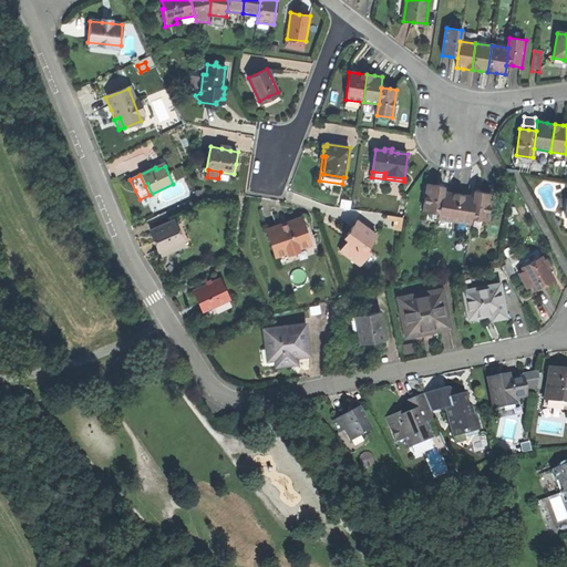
[(423,212),(428,213),(440,214),(443,194),(444,187),(434,185),(428,184),(423,212)]
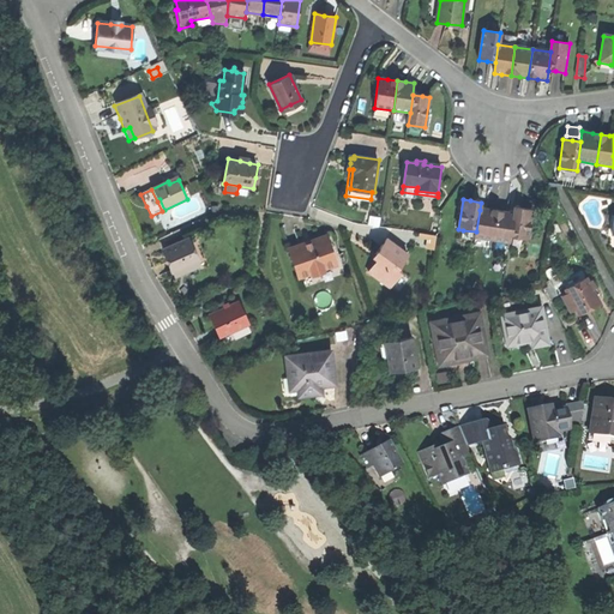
[(513,215),(510,239),(521,240),(528,241),(533,211),(523,210),(515,209),(513,215)]
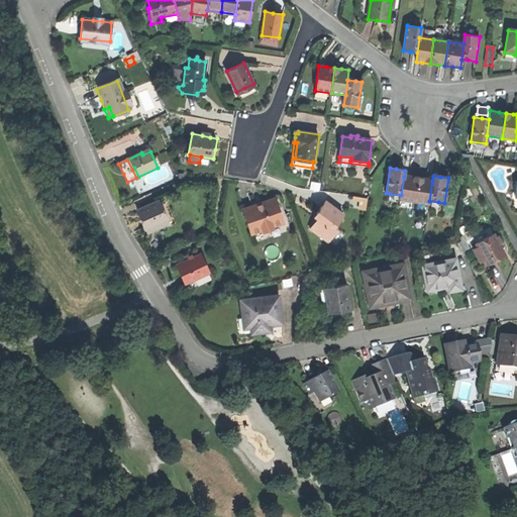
[(410,202),(415,203),(418,179),(411,178),(404,177),(401,195),(400,201),(410,202)]
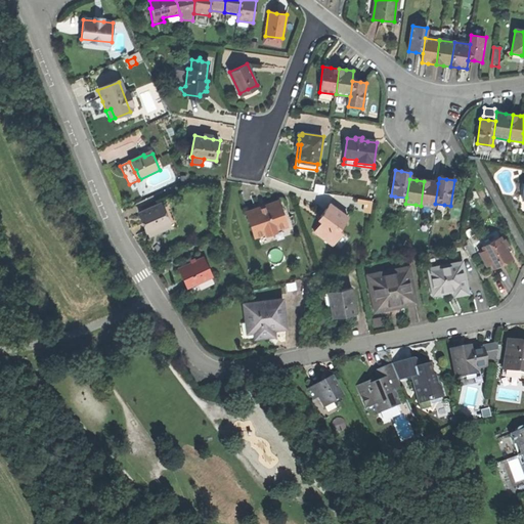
[(422,206),(434,208),(435,204),(438,183),(431,182),(424,181),(421,206),(422,206)]
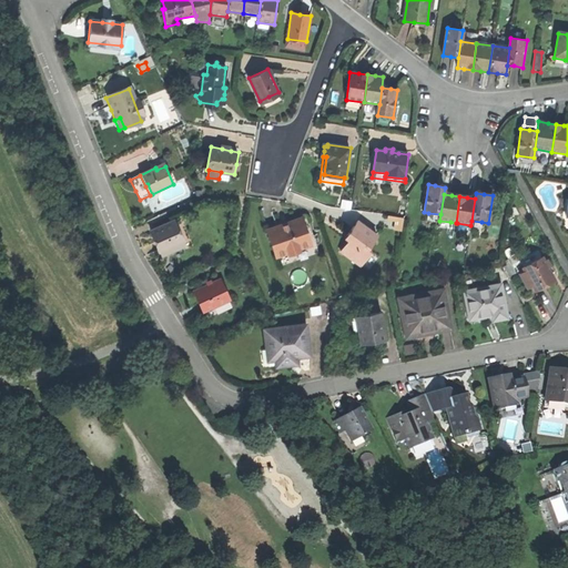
[(427,222),(439,223),(439,221),(440,214),(428,213),(427,222)]
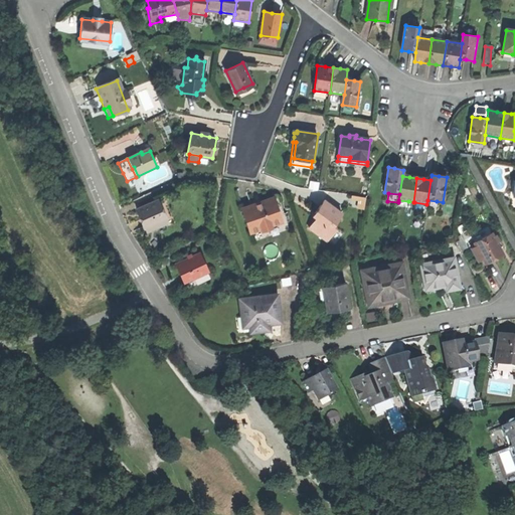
[(243,210),(250,230),(281,220),(274,199),(259,205),(243,210)]
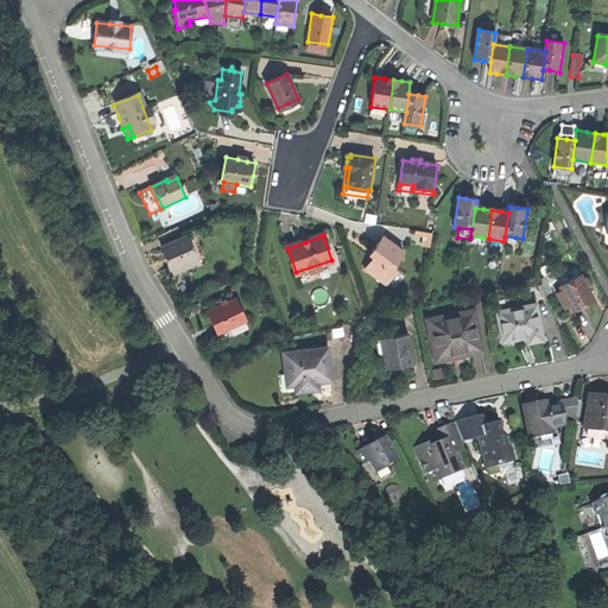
[(366,270),(387,285),(398,268),(396,266),(405,252),(384,236),(377,247),(373,252),(377,254),(366,270)]
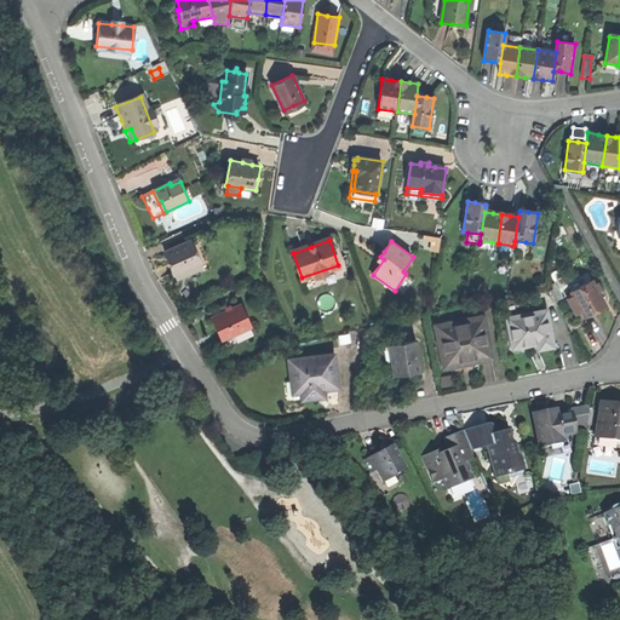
[(491,251),(492,242),(480,241),(480,244),(478,250),(491,251)]
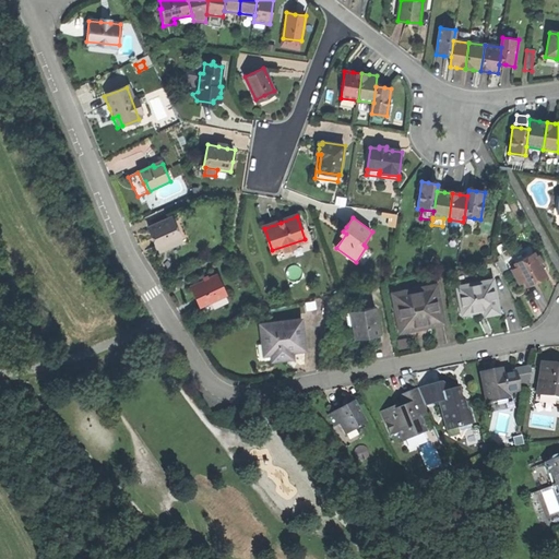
[(473,227),(474,218),(464,217),(463,222),(463,226),(473,227)]
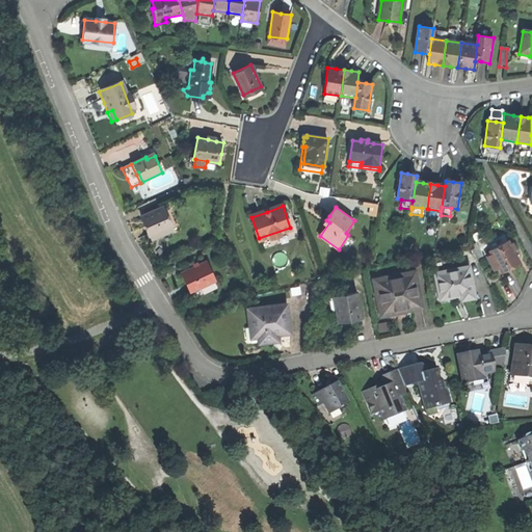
[(145,230),(149,237),(150,237),(169,229),(170,228),(163,209),(140,218),(145,230)]
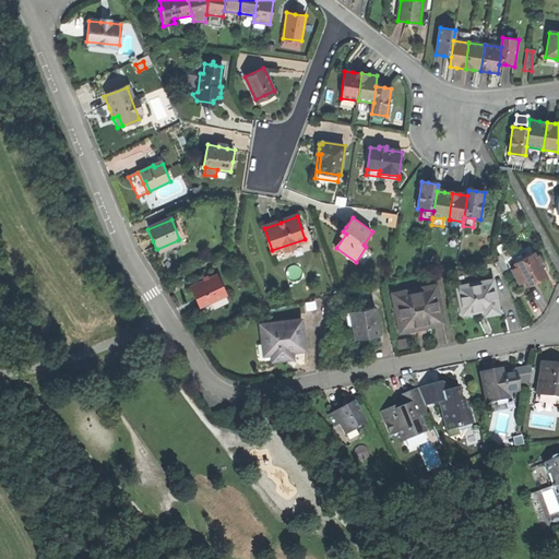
[(462,229),(463,226),(463,222),(450,219),(449,228),(462,229)]
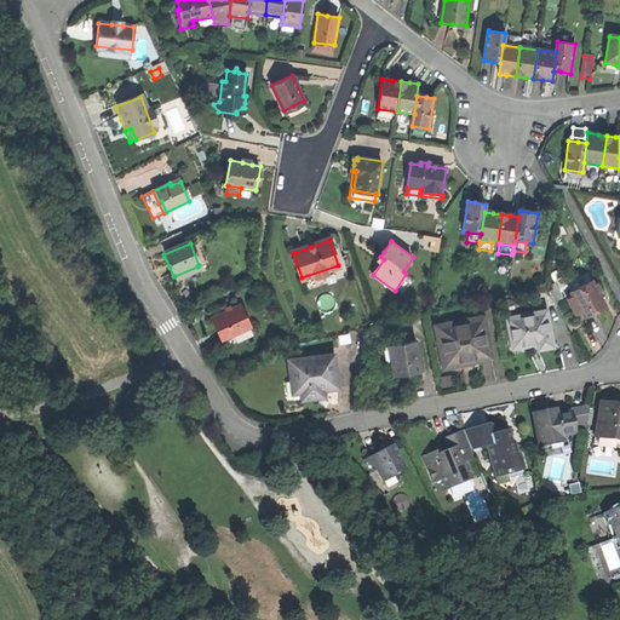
[(200,271),(197,267),(174,276),(177,281),(200,271)]
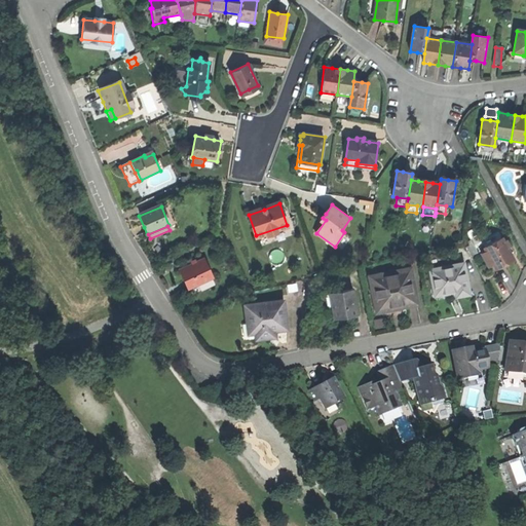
[(493,265),(496,270),(505,265),(514,260),(509,251),(504,242),(502,239),(485,250),(486,253),(493,265)]
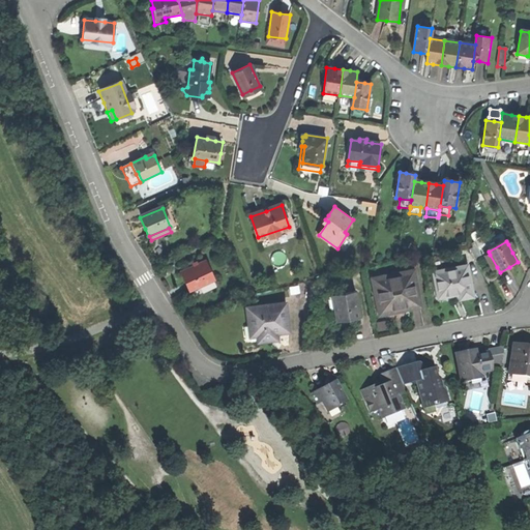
[(493,270),(497,267),(490,255),(486,257),(493,270)]
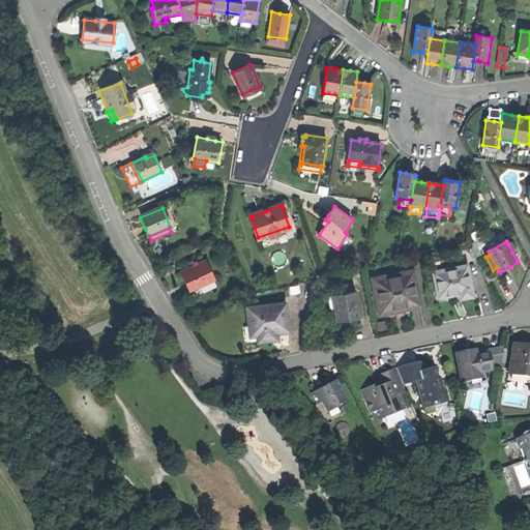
[(205,261),(180,272),(185,283),(189,293),(193,291),(214,281),(205,261)]
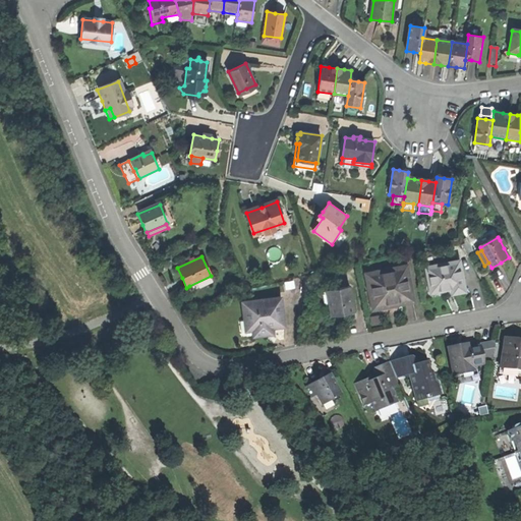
[(460,262),(426,268),(430,293),(445,290),(444,288),(448,288),(451,287),(452,294),(466,291),(460,262)]
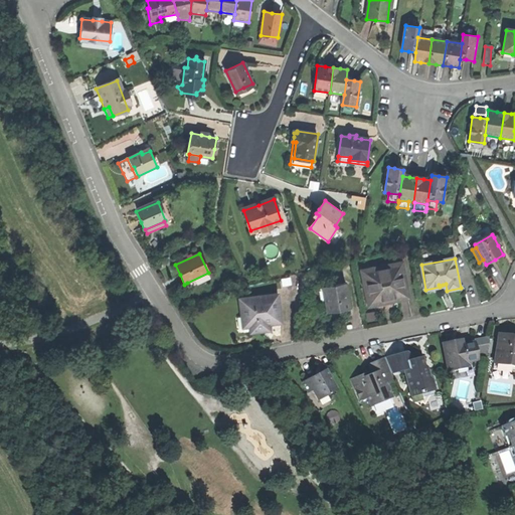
[(402,263),(362,271),(369,306),(389,302),(409,298),(402,263)]
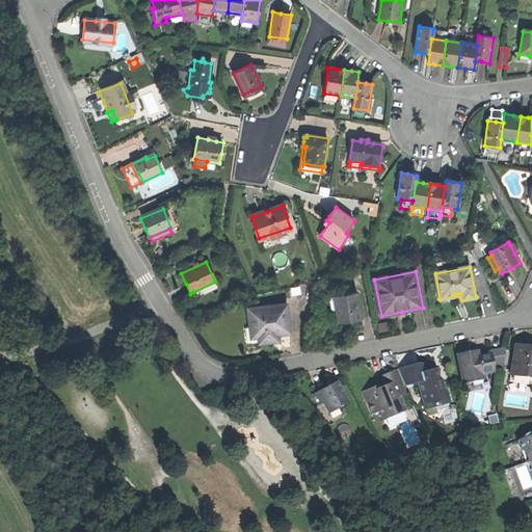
[(218,288),(215,282),(193,292),(195,298),(218,288)]
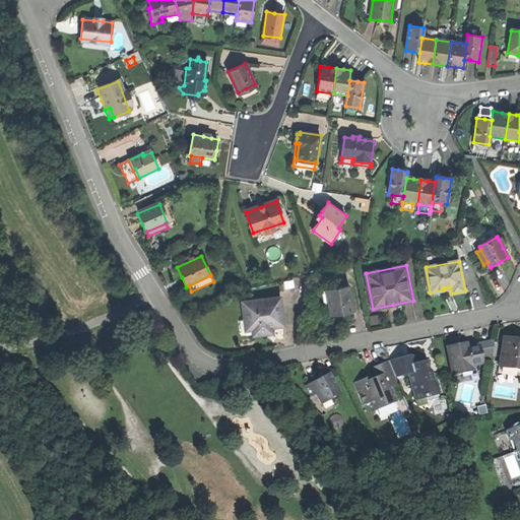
[(326,290),(331,315),(342,313),(350,312),(349,309),(353,308),(349,285),(326,290)]
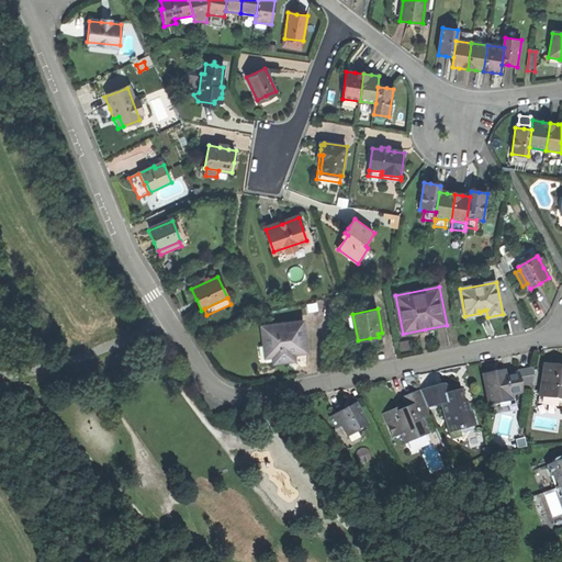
[(305,321),(261,327),(265,346),(273,351),(276,363),(289,361),(289,355),(295,355),(310,352),(305,321)]
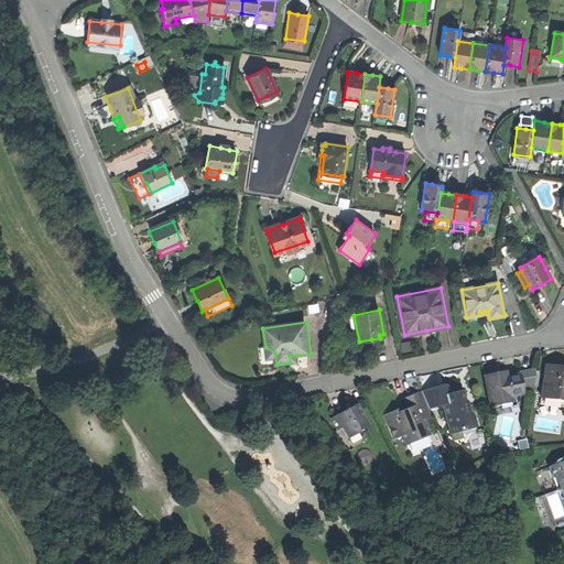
[(563,368),(549,367),(545,399),(563,401),(563,368)]
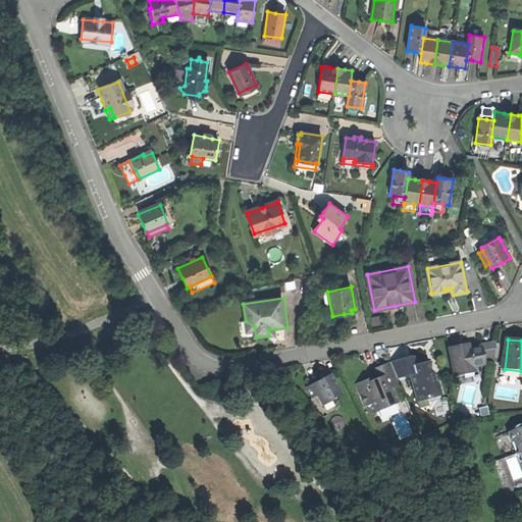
[(484,346),(487,361),(493,360),(497,343),(484,346)]
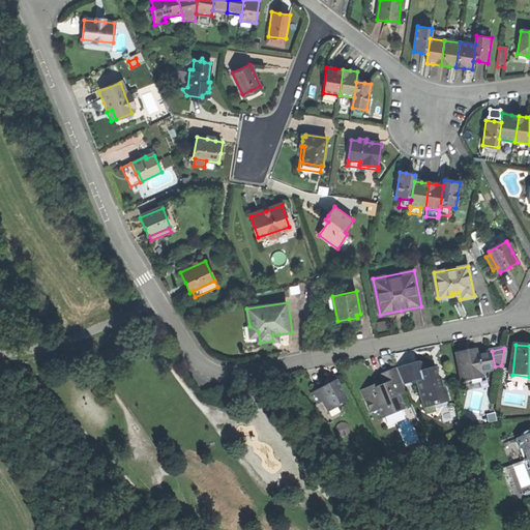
[(455,355),(462,382),(484,377),(483,373),(491,371),(489,363),(491,363),(489,353),(476,356),(467,358),(466,353),(455,355)]
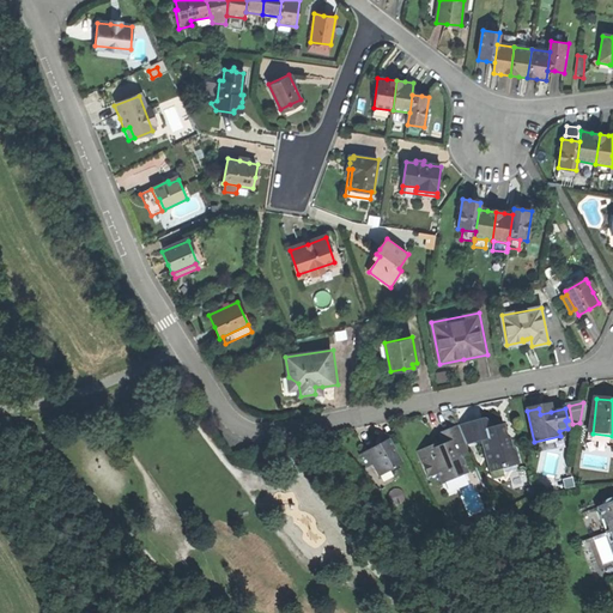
[(467,447),(481,442),(484,442),(481,431),(492,429),(491,425),(483,419),(459,426),(467,447)]
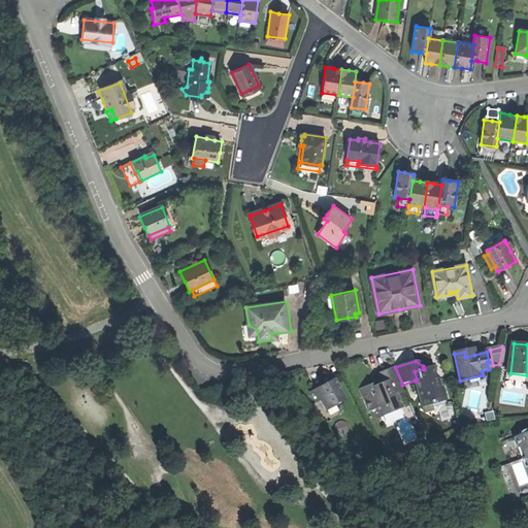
[(424,369),(415,371),(417,381),(415,381),(418,391),(421,390),(424,400),(429,399),(431,405),(447,401),(443,390),(437,386),(436,383),(439,378),(438,376),(435,375),(432,366),(427,368),(424,369)]
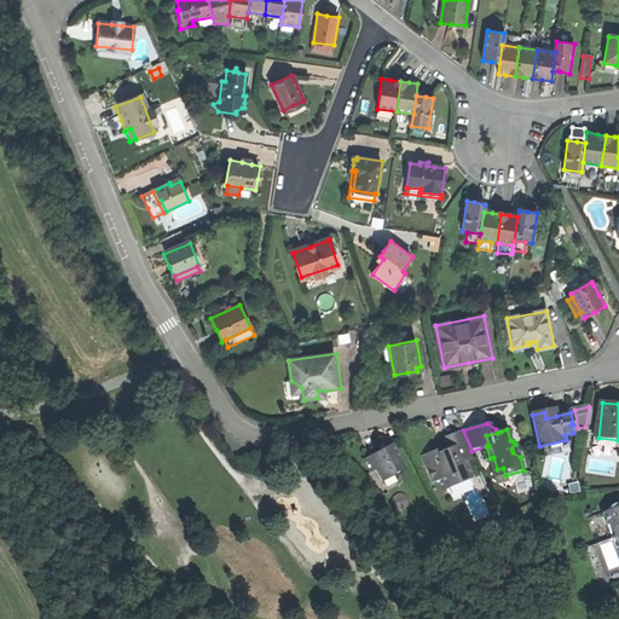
[(474,458),(472,451),(463,431),(444,439),(449,450),(443,452),(438,455),(437,451),(423,456),(434,482),(443,479),(447,489),(472,479),(464,462),(474,458)]
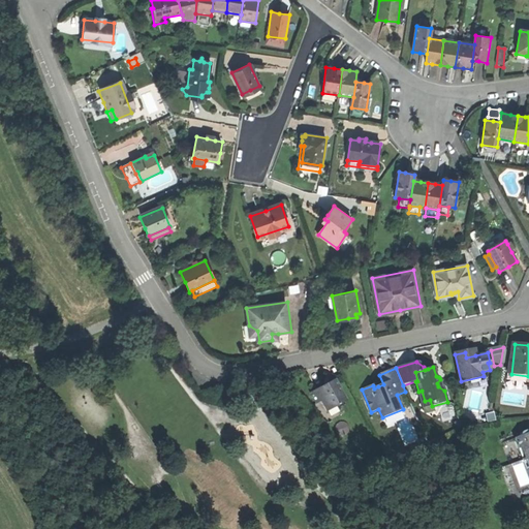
[(528,383),(528,376),(511,374),(510,381),(528,383)]
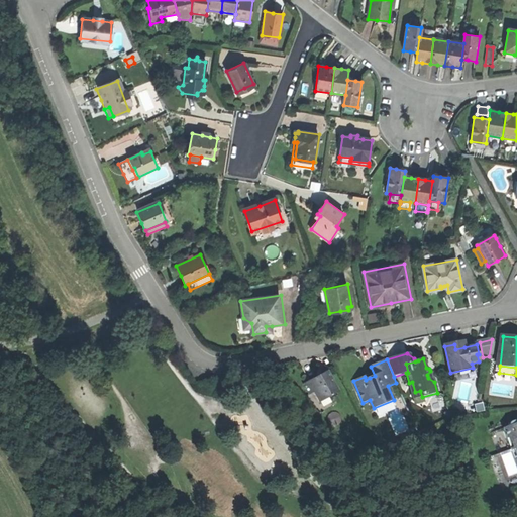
[(304,385),(309,395),(315,391),(321,402),(338,393),(326,372),(314,379),(304,385)]
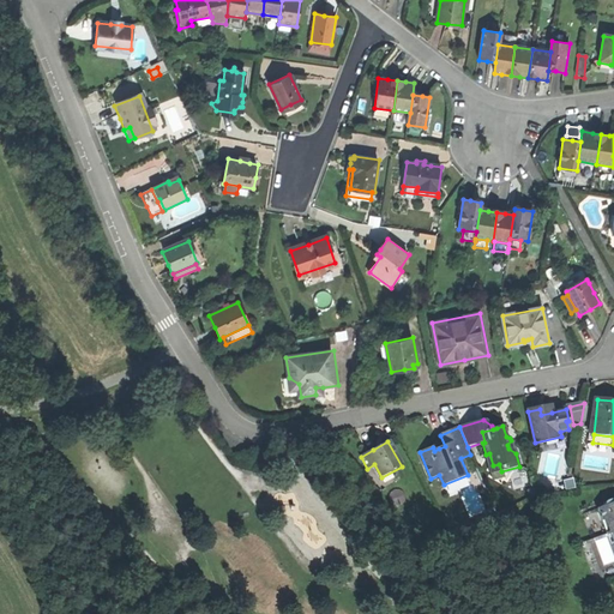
[(491,474),(501,471),(499,464),(493,465),(489,453),(486,455),(491,474)]
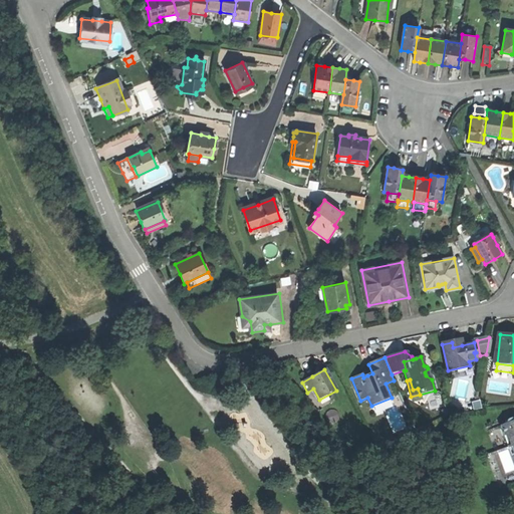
[(312,405),(319,400),(313,389),(307,393),(305,394),(312,405)]
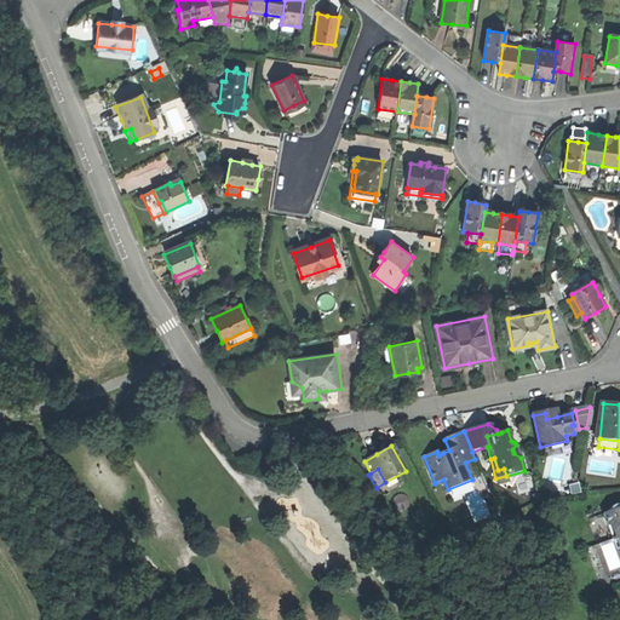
[(616,538),(619,537),(619,501),(612,505),(610,511),(604,514),(613,539),(616,538)]
